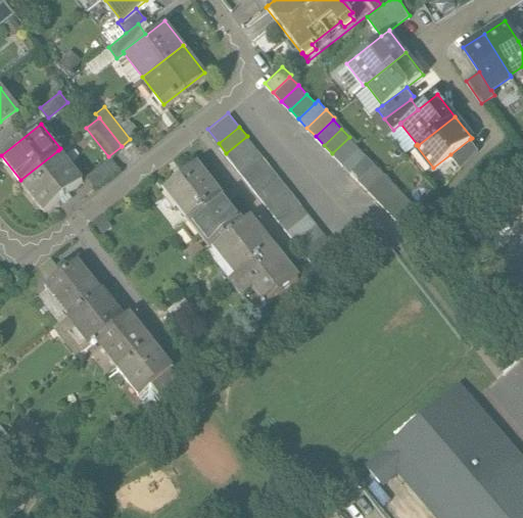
[(247,136),(226,153),(234,162),(254,146),(247,136)]
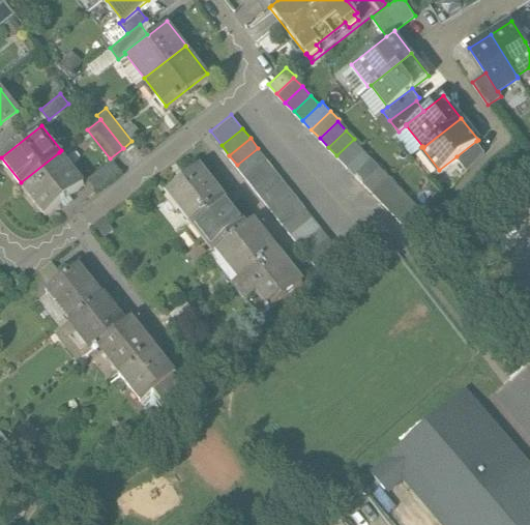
[(476,141),(457,156),(467,169),(484,151),(476,141)]
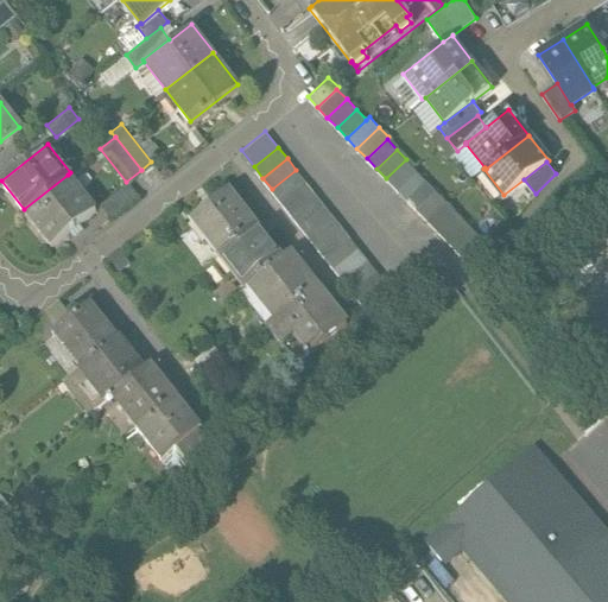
[(504,195),(483,169),(475,175),(495,201),(504,195)]
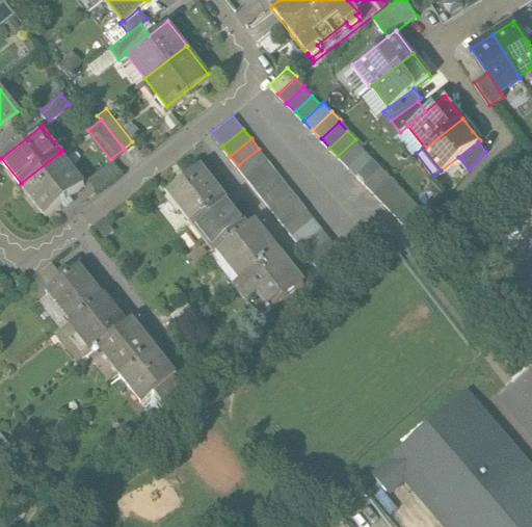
[(259,149),(238,165),(245,175),(267,158),(259,149)]
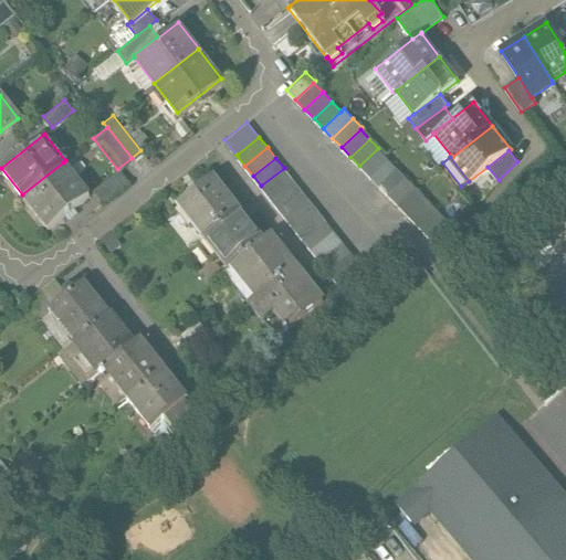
[(63,162),(22,194),(46,226),(88,193),(63,162)]
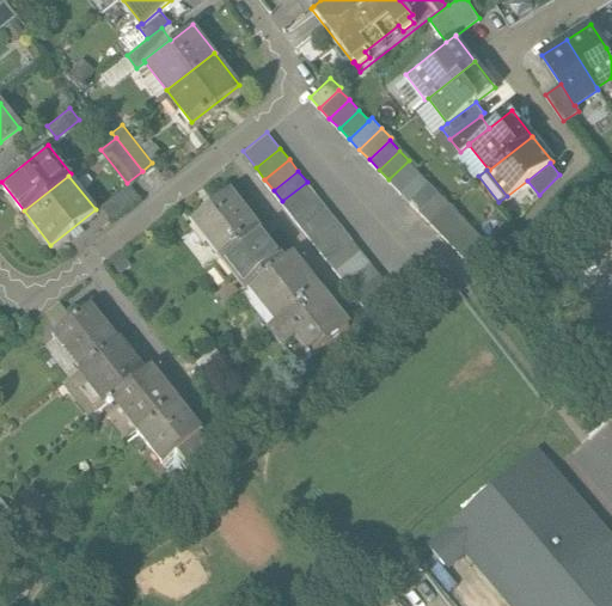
[(316,194),(307,182),(282,201),(292,213),(316,194)]
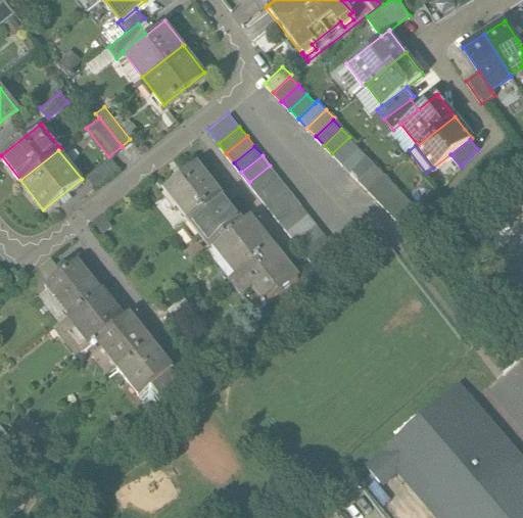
[(367,155),(349,172),(358,180),(375,163),(367,155)]
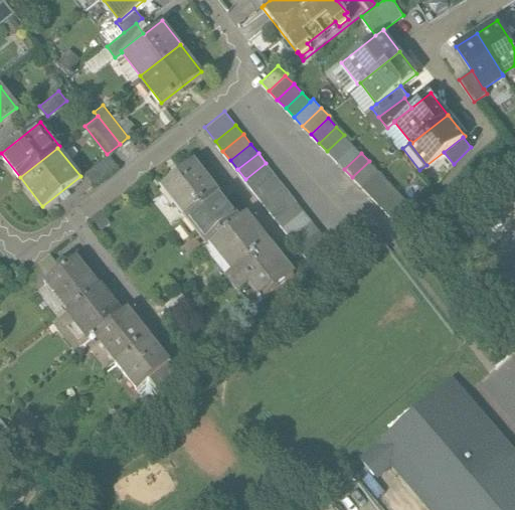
[(192,159),(161,183),(164,187),(161,189),(173,204),(176,202),(185,213),(216,188),(192,159)]
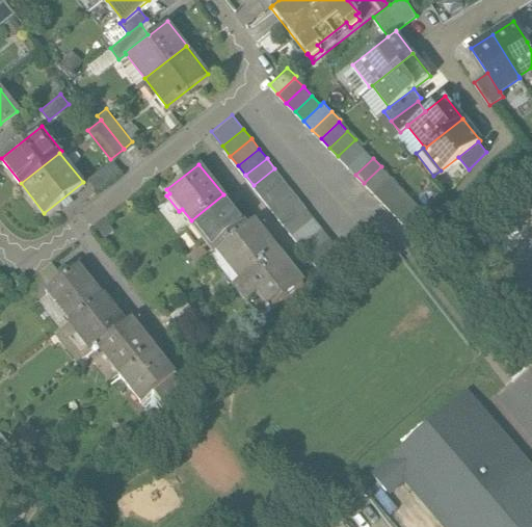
[(381,166),(364,183),(373,192),(390,176),(381,166)]
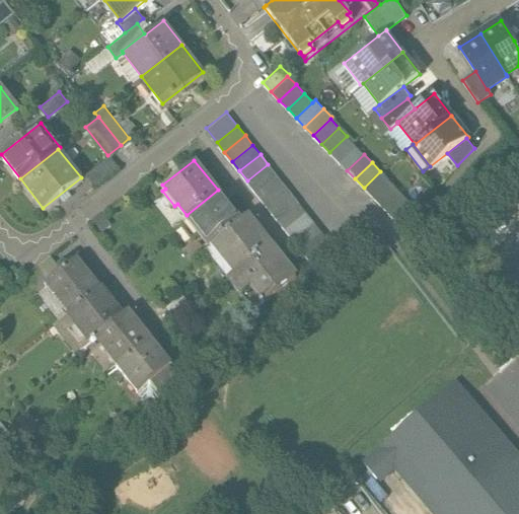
[(268,164),(247,180),(254,190),(275,173),(268,164)]
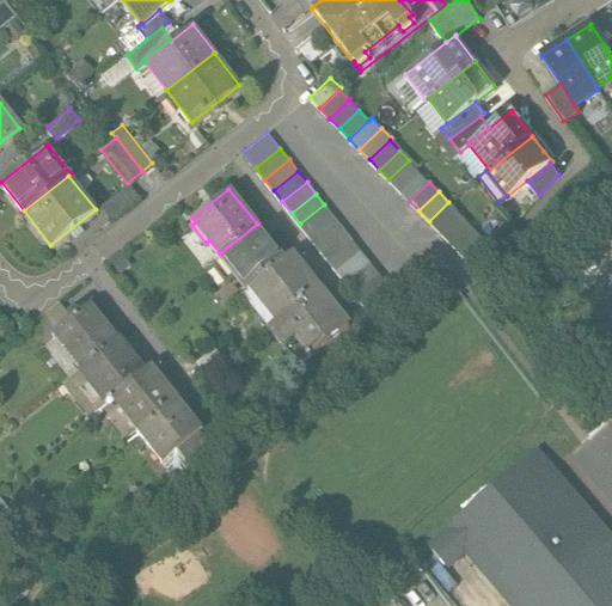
[(448,202),(429,221),(439,232),(459,213),(448,202)]
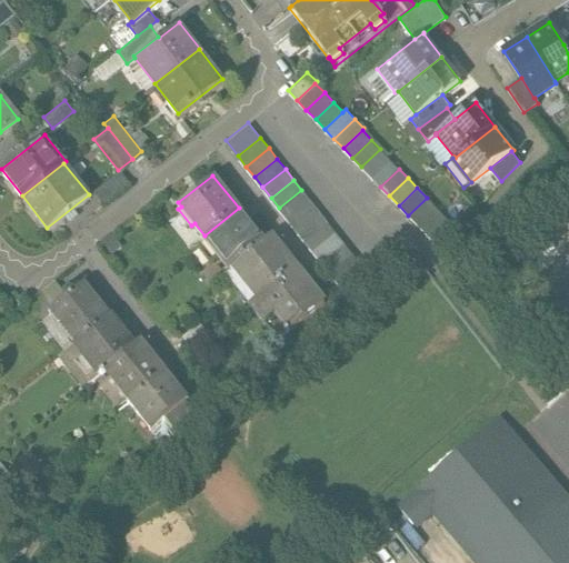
[(301,190),(279,208),(288,219),(310,201),(301,190)]
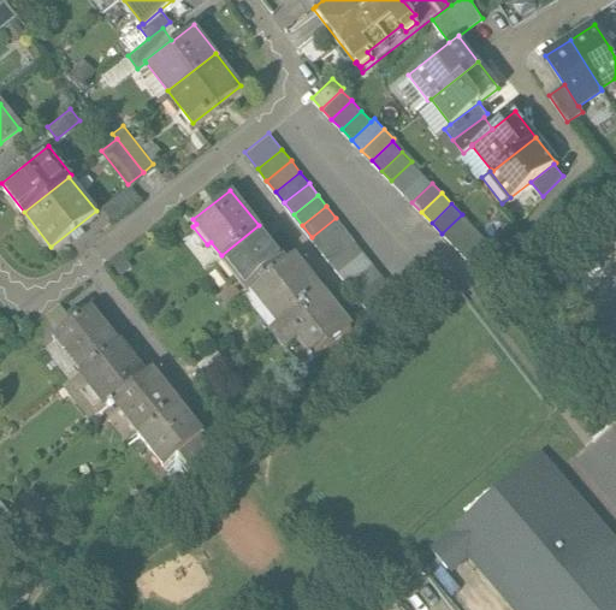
[(462,214),(442,234),(451,243),(472,225),(462,214)]
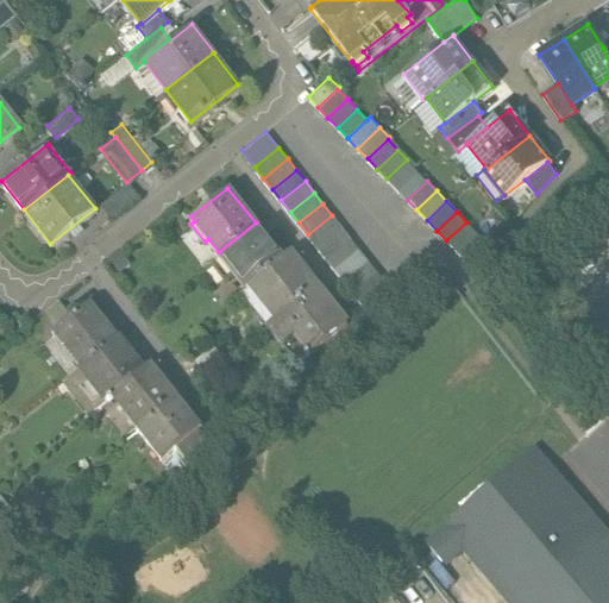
[(332,215),(308,234),(316,245),(340,226),(332,215)]
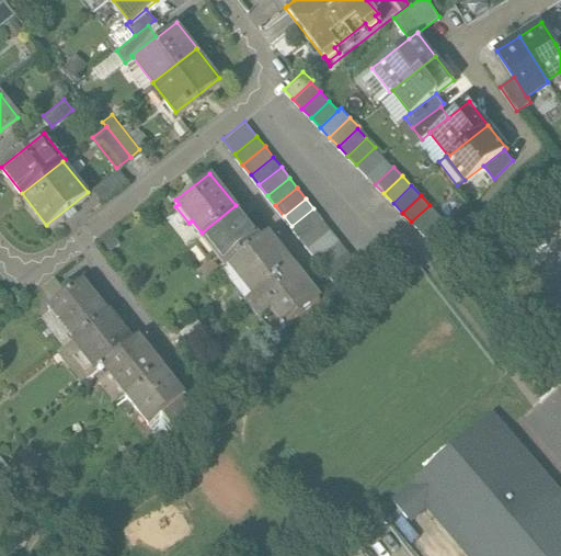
[(260,237),(236,205),(202,233),(205,237),(204,238),(214,251),(215,250),(226,263),(232,259),(260,237)]
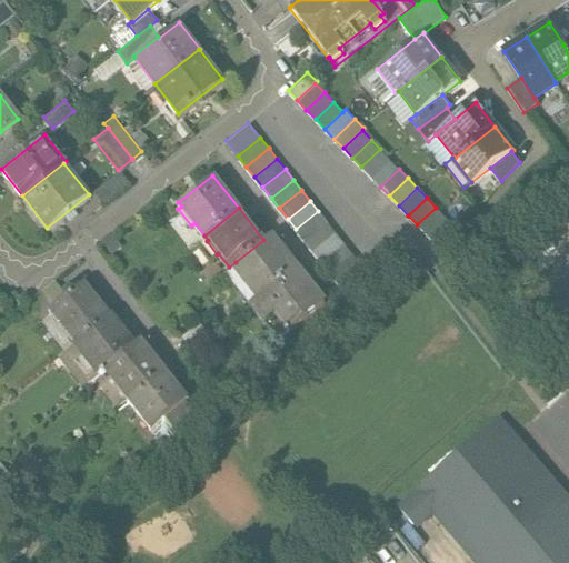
[(436,208),(417,224),(427,234),(445,217),(436,208)]
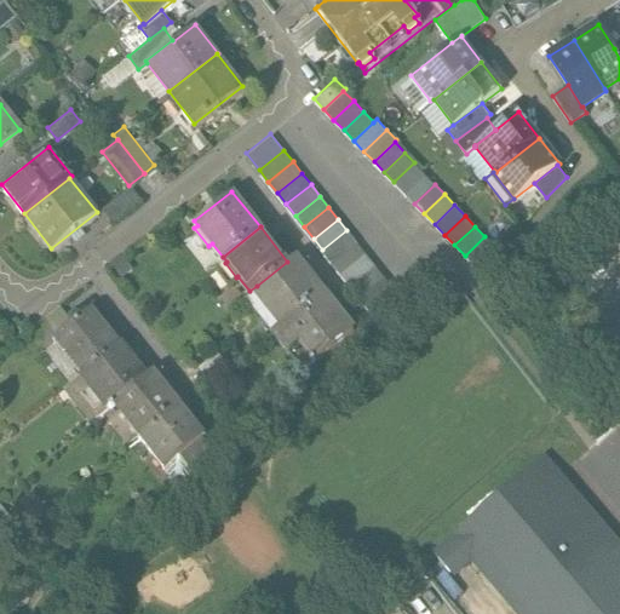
[(346,230),(322,250),(331,262),(356,241),(346,230)]
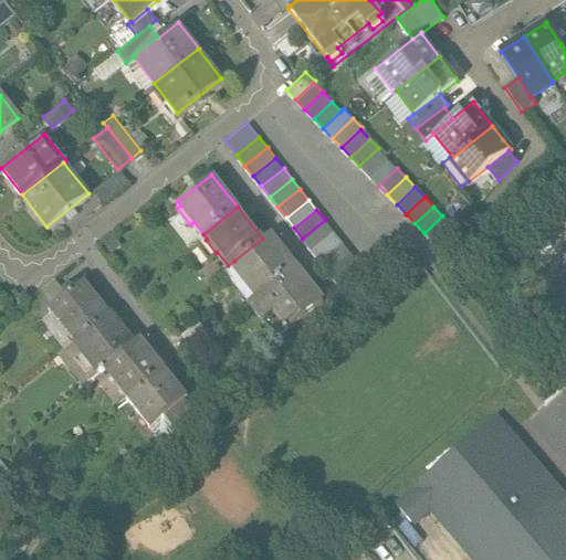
[(442,215),(425,233),(433,243),(451,225),(442,215)]
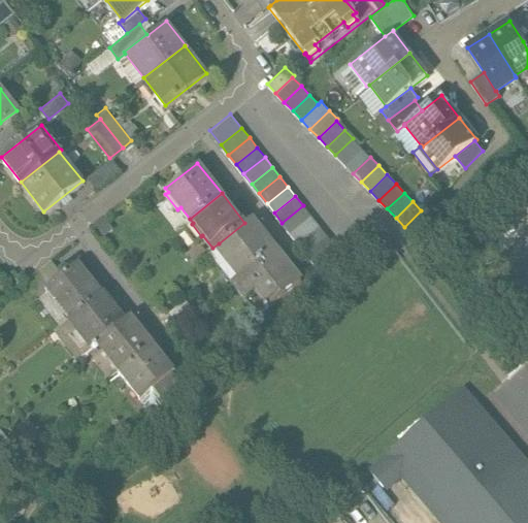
[(303,205),(282,223),(290,232),(310,216),(303,205)]
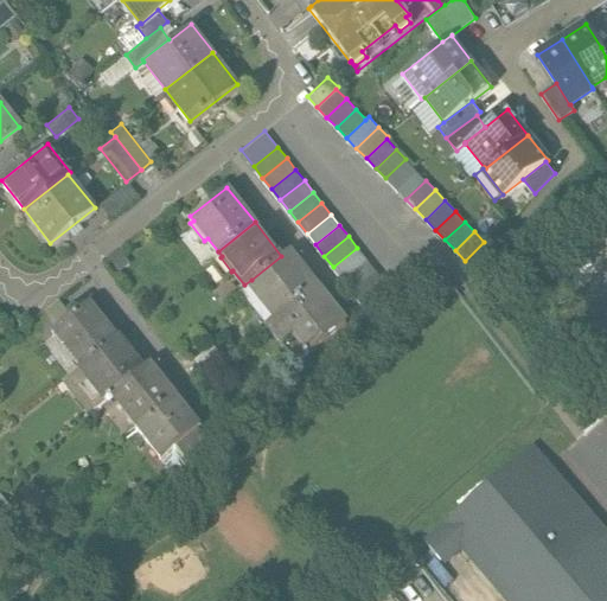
[(357,248),(333,267),(342,277),(366,259),(357,248)]
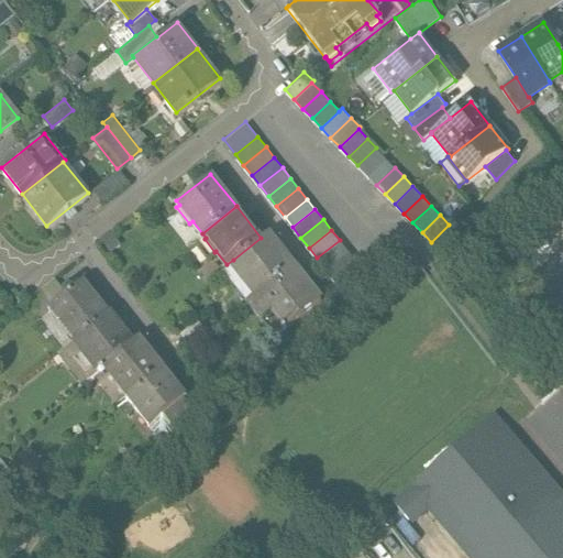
[(261,238),(233,260),(257,291),(293,263),(267,232),(261,238)]
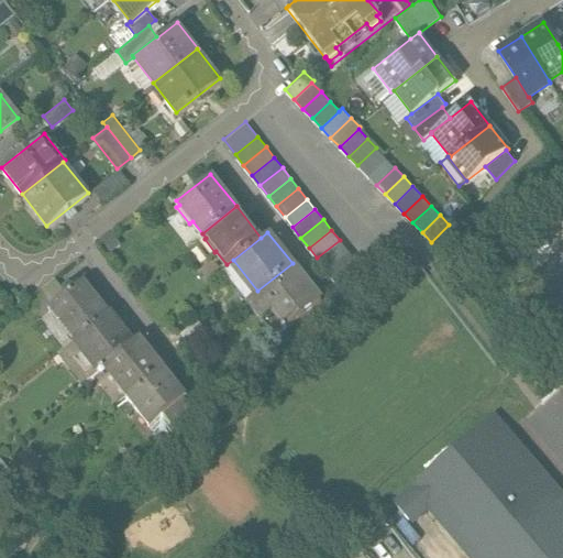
[(340,240),(317,258),(326,269),(348,251),(340,240)]
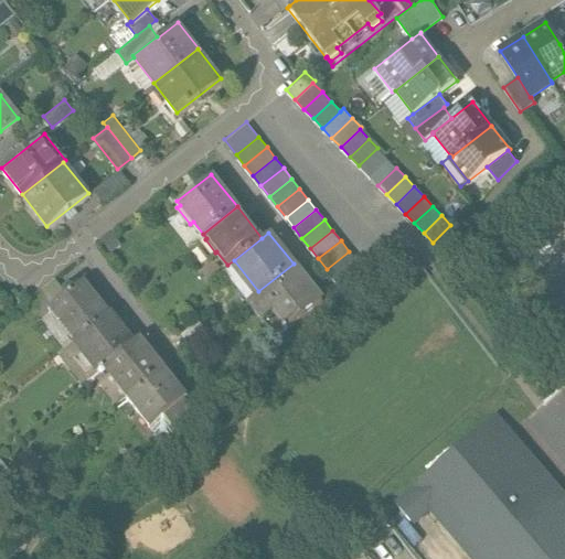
[(349,251),(327,269),(334,279),(358,261),(349,251)]
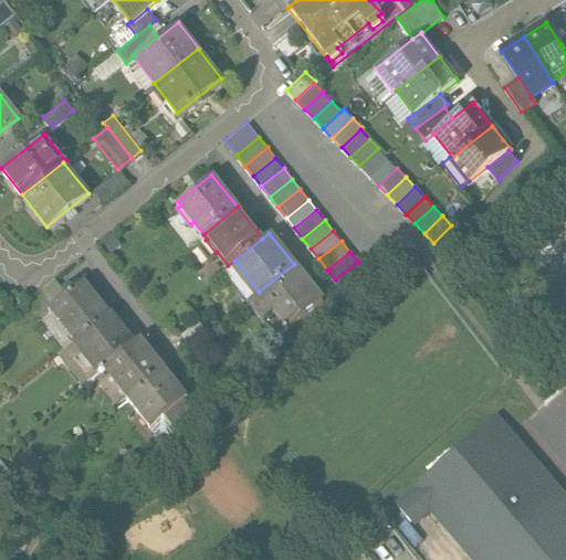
[(366,273),(358,262),(335,280),(344,291),(366,273)]
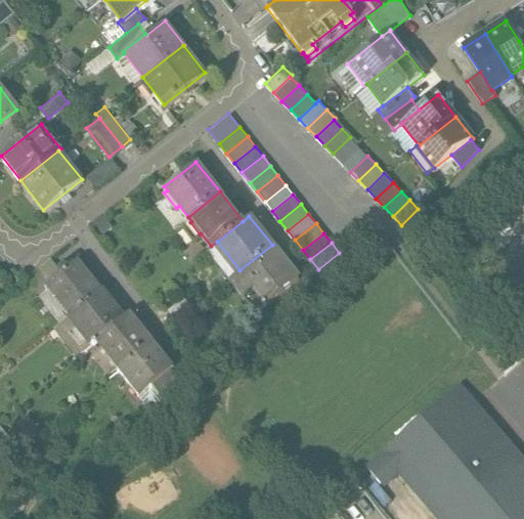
[(239,270),(230,277),(243,293),(253,285),(266,302),(298,276),(272,245),(239,270)]
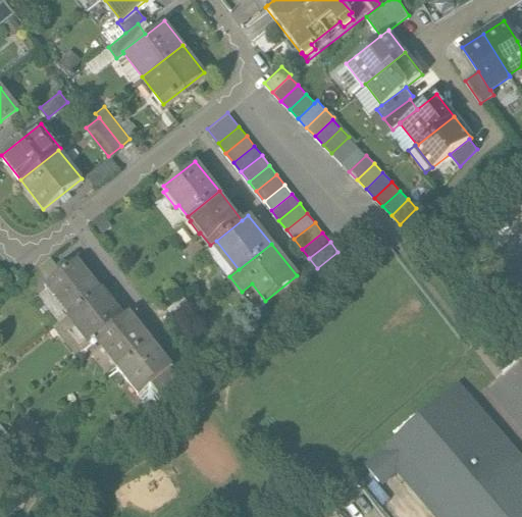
[(76,256),(50,277),(57,287),(54,290),(69,309),(100,286),(76,256)]
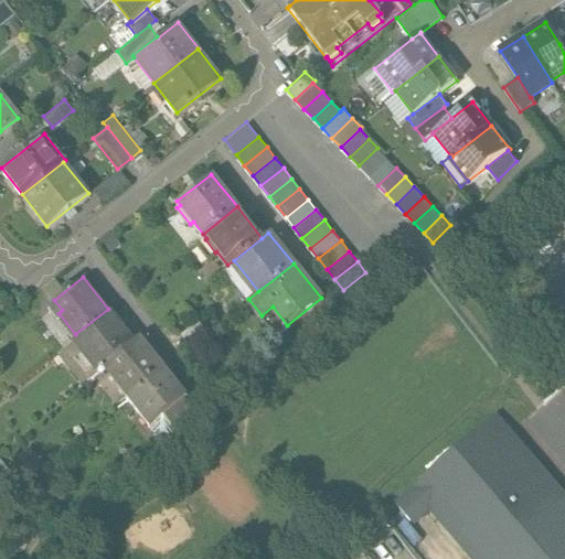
[(75,334),(73,337),(83,351),(70,362),(83,379),(103,364),(132,340),(108,309),(75,334)]
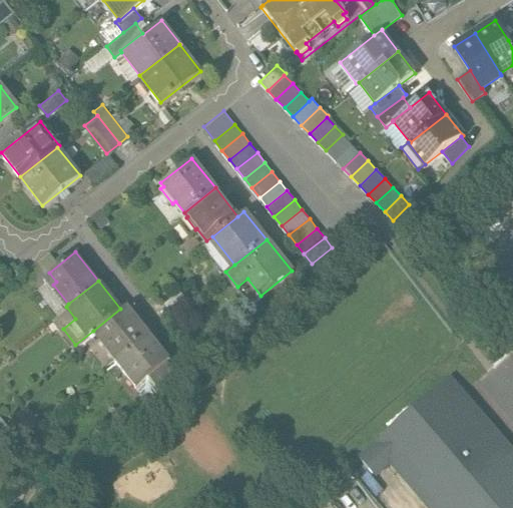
[(120,309),(93,331),(104,345),(105,344),(117,358),(148,333),(126,305),(120,309)]
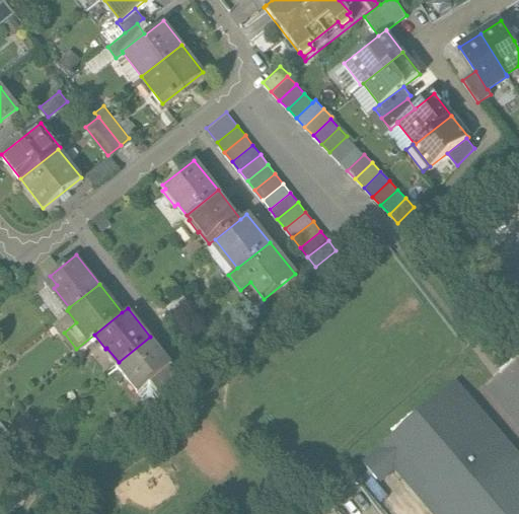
[(119,362),(117,363),(127,375),(131,371),(142,385),(149,379),(168,364),(170,362),(150,337),(119,362)]
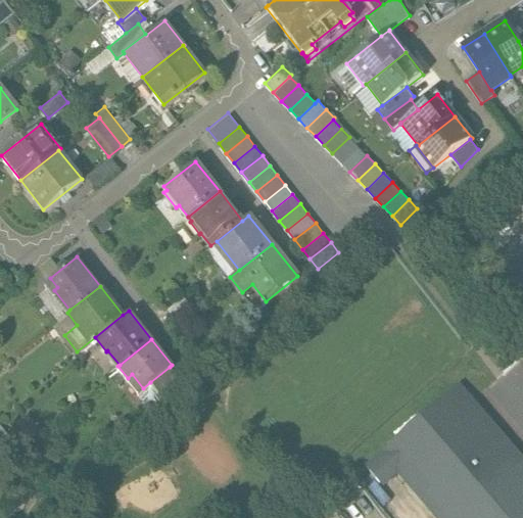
[(170,367),(150,382),(157,391),(177,376),(170,367)]
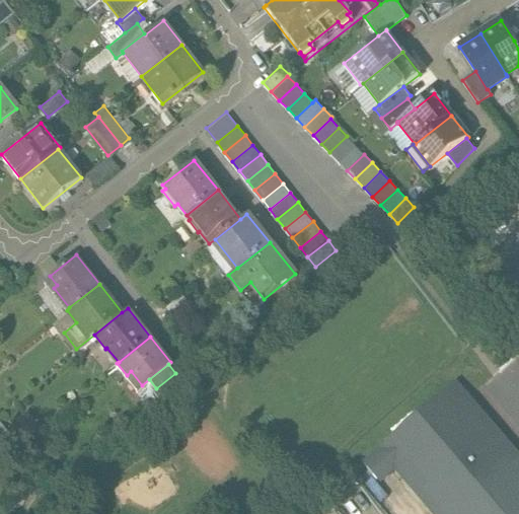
[(455,380),(364,456),(384,480),(398,467),(437,513),(518,513),(518,450),(517,453),(455,380)]
